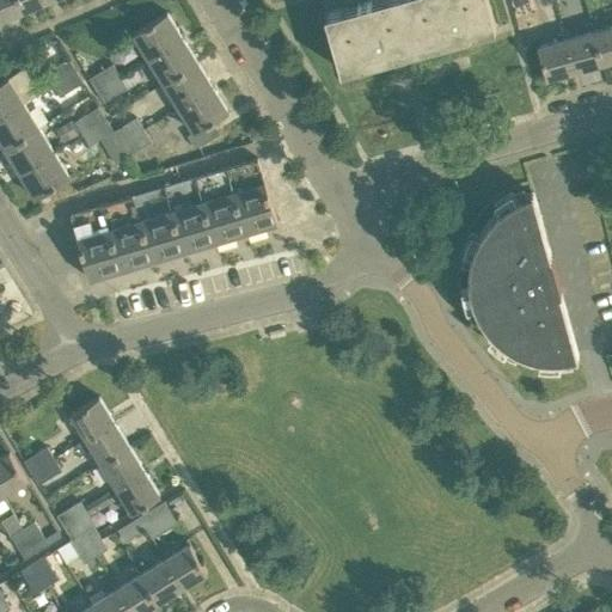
[(19,0),(0,0),(0,19),(24,10),(19,0)]
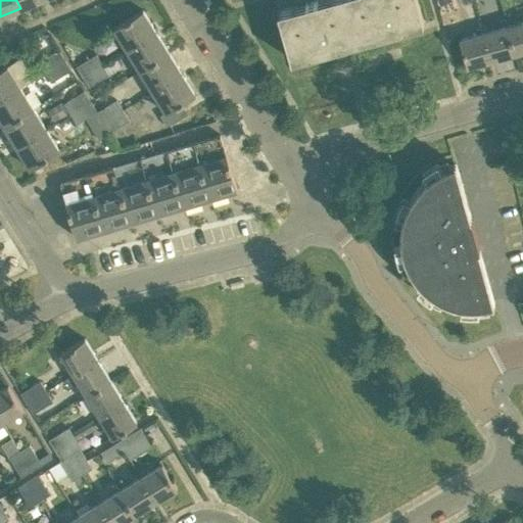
[(16,0),(20,8),(40,0),(16,0)]
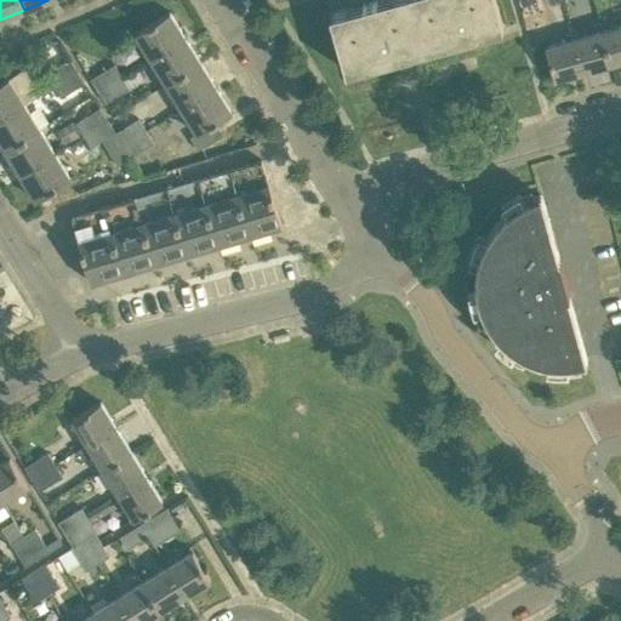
[(425,50),(410,0),(377,0),(330,13),(346,72),(425,50)]
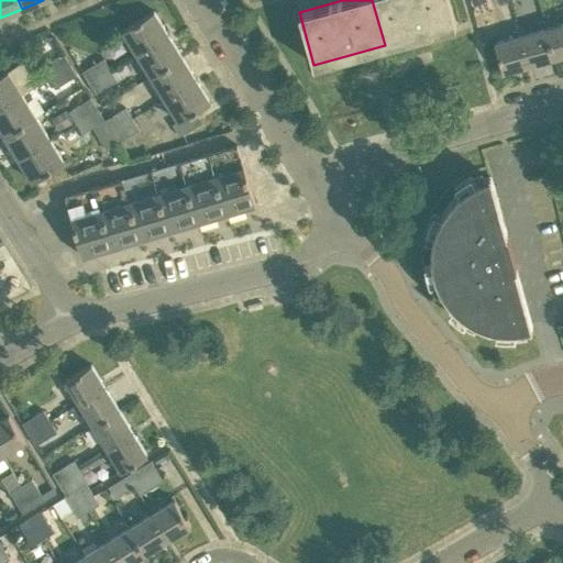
[(372,0),(385,45),(456,26),(449,0),(372,0)]
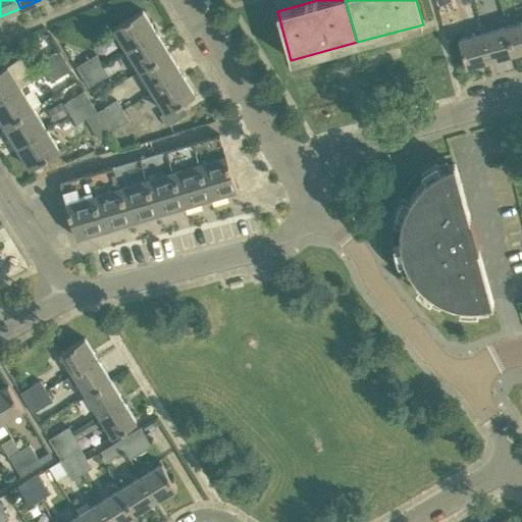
[(126,49),(155,32),(142,10),(113,28),(126,49)]
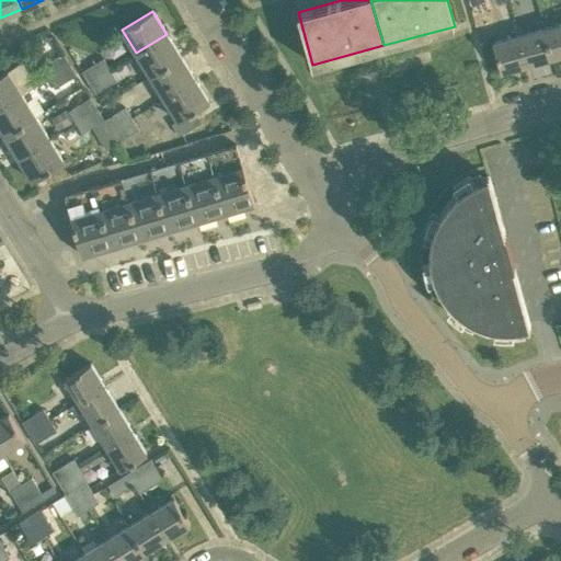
[(560,23),(544,29),(552,58),(560,55),(560,23)]
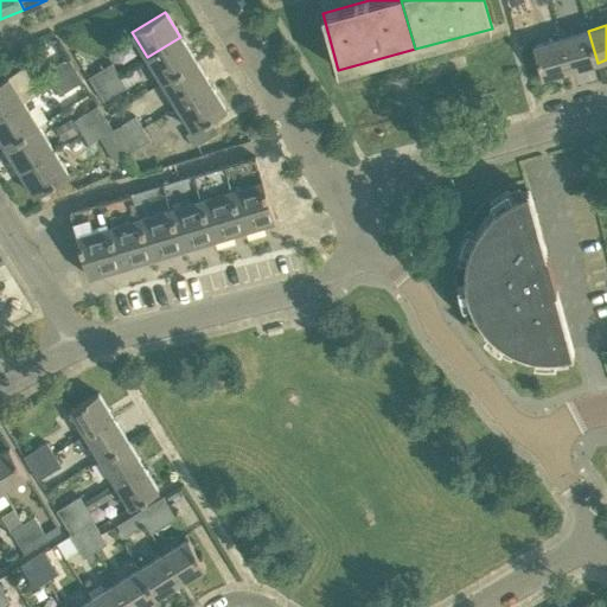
[(106,43),(114,57),(134,45),(126,31),(106,43)]
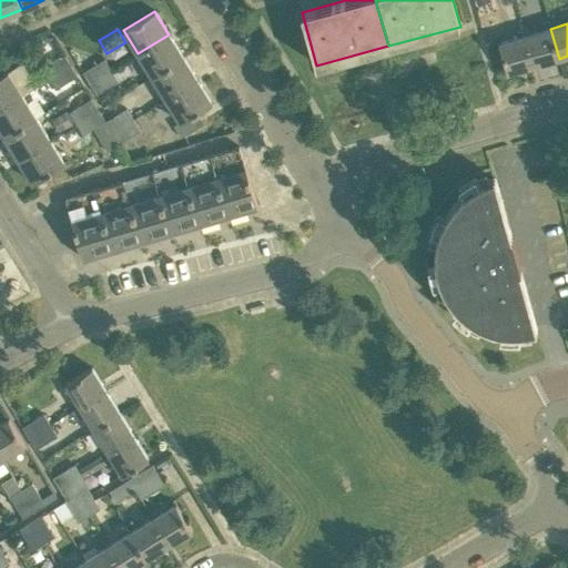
[(559,59),(550,29),(525,37),(533,66),(559,59)]
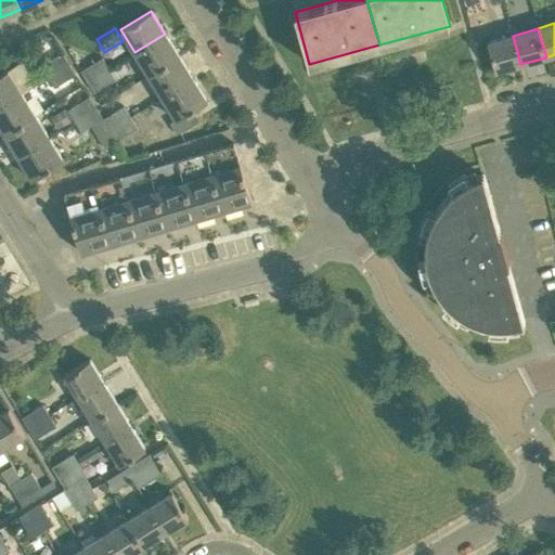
[(179,55),(165,34),(134,52),(149,75),(179,55)]
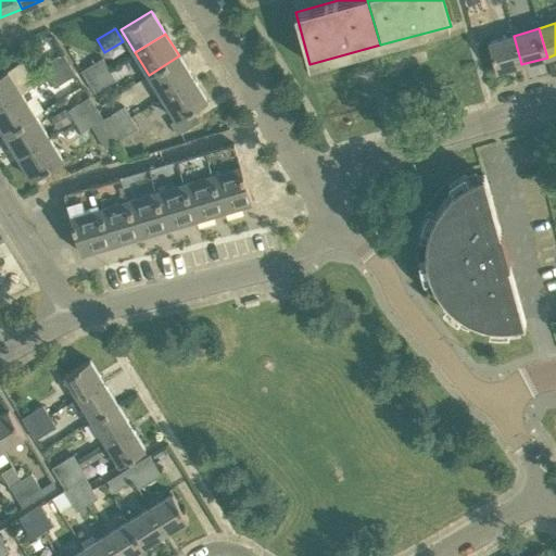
[(521,64),(514,36),(488,42),(496,72),(521,64)]
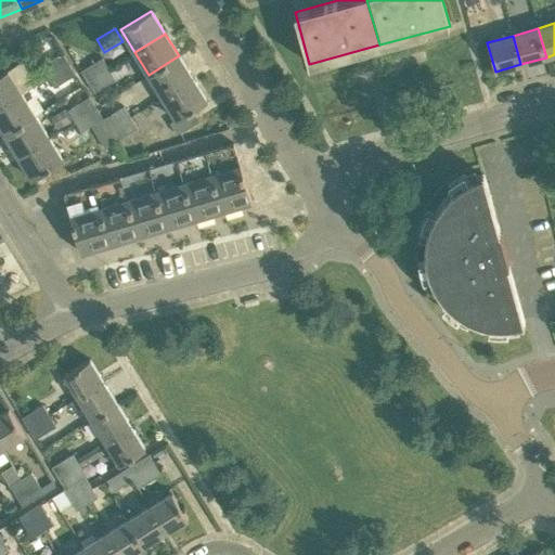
[(47,76),(68,62),(62,51),(40,65),(47,76)]
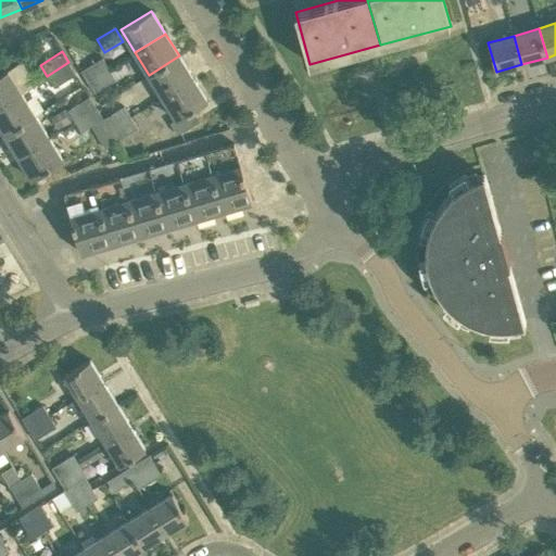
[(192,78),(179,55),(149,75),(163,97),(192,78)]
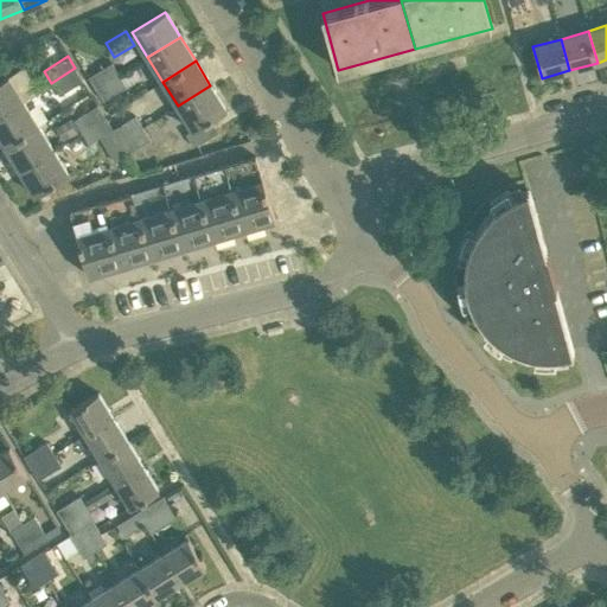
[(95,88),(119,74),(112,62),(88,76),(95,88)]
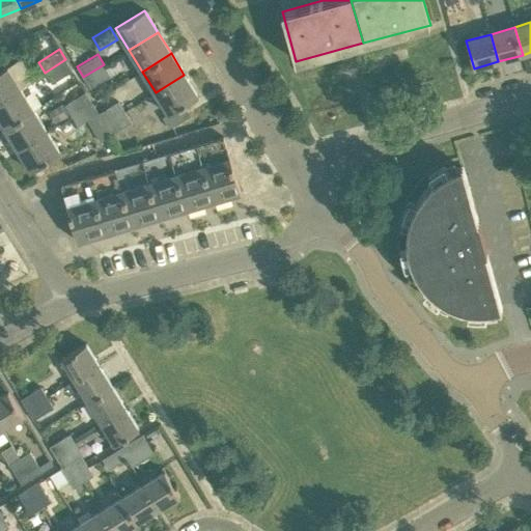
[(77,77),(65,59),(45,73),(51,83),(60,77),(64,85),(77,77)]
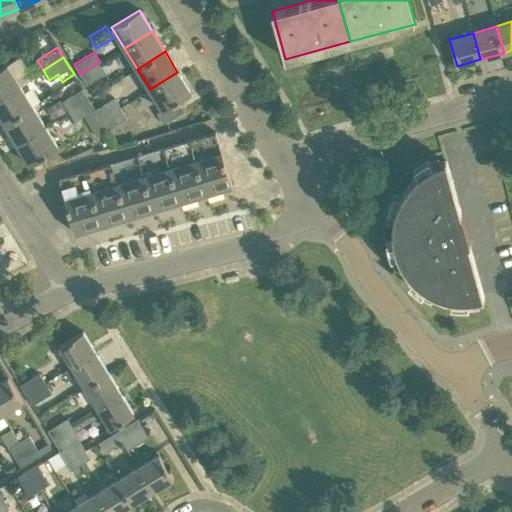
[(106,72),(100,62),(80,74),(87,85),(106,72)]
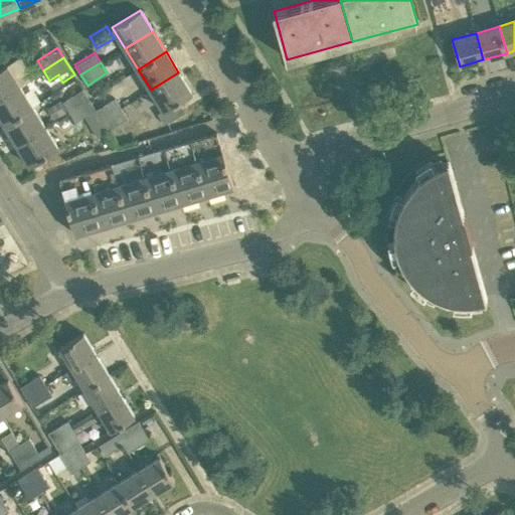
[(0,98),(20,86),(7,63),(0,67),(0,98)]
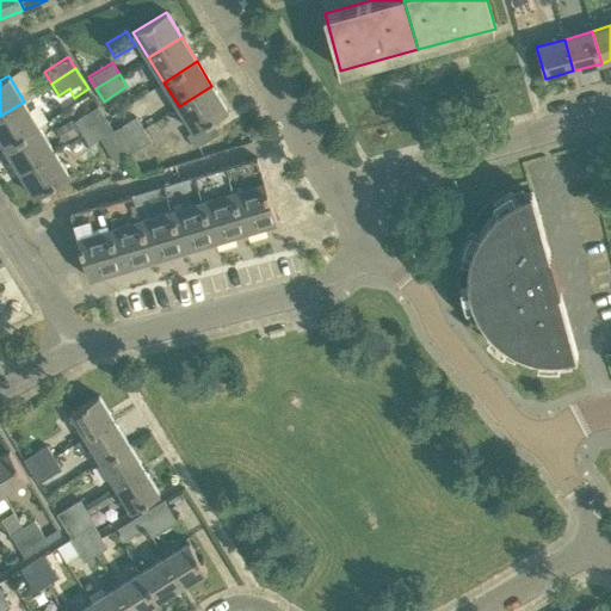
[(227,111),(211,86),(179,106),(195,131),(187,136),(196,148),(220,133),(211,121),(227,111)]
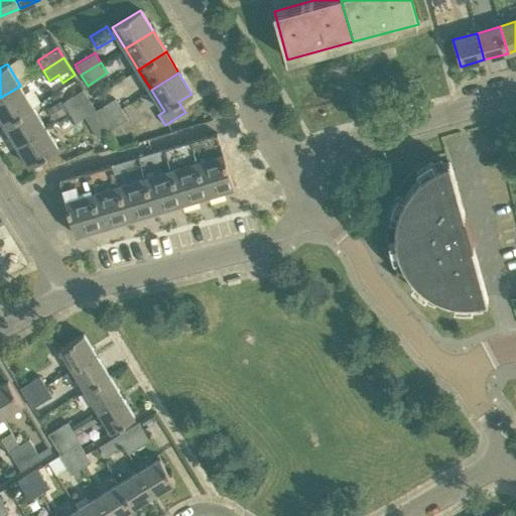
[(20,86),(0,98),(0,116),(4,124),(32,106),(20,86)]
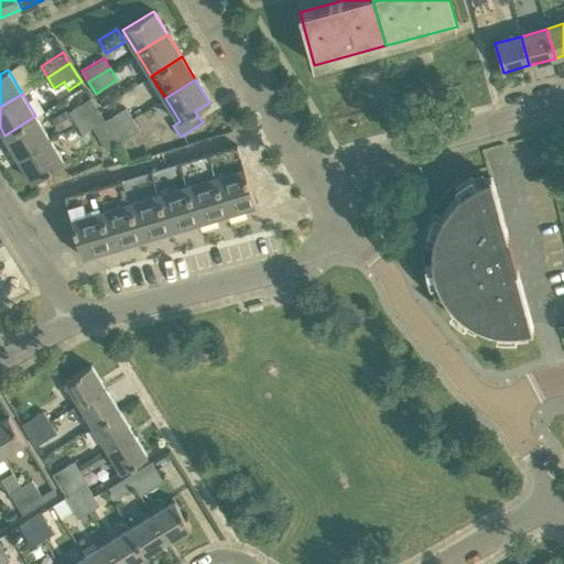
[(76,122),(97,109),(90,98),(69,111),(76,122)]
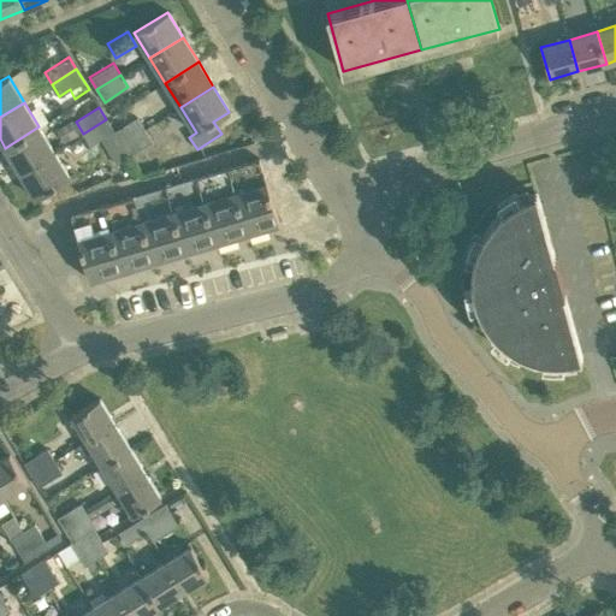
[(122,143),(144,129),(136,117),(114,131),(122,143)]
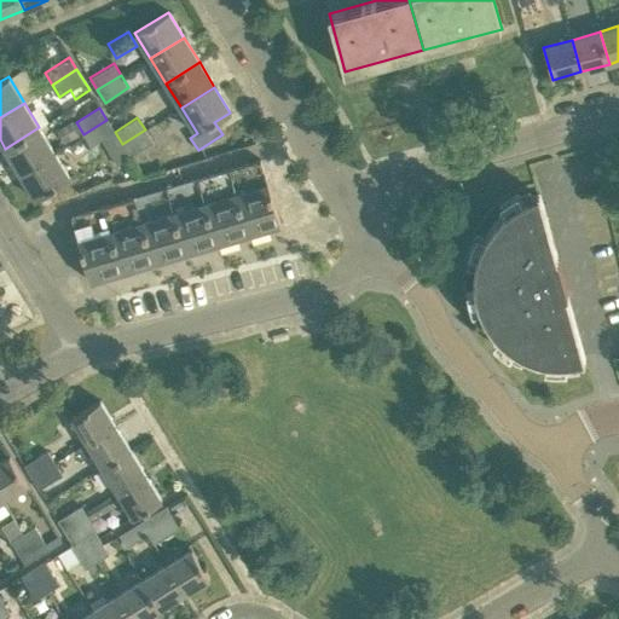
[(80,133),(73,120),(58,128),(67,142),(80,133)]
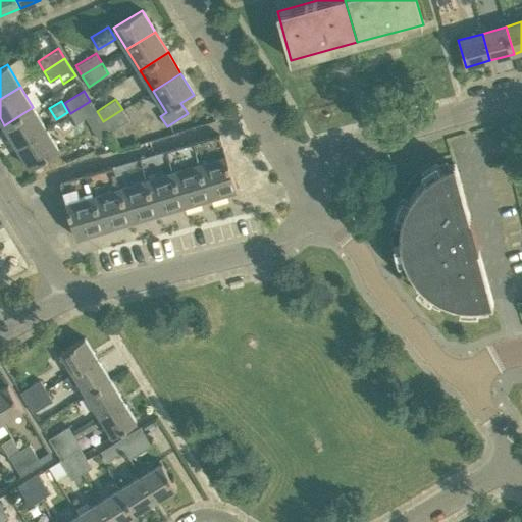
[(97,111),(90,101),(70,113),(76,123),(85,118),(98,139),(109,132),(103,121),(97,111)]
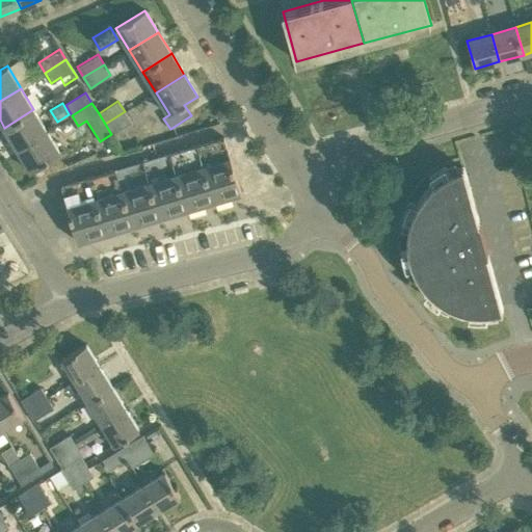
[(47,131),(33,109),(4,128),(18,149),(47,131)]
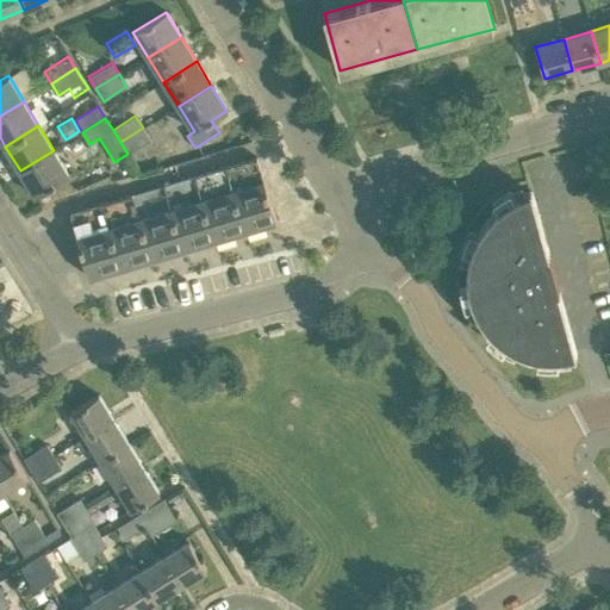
[(150,139),(143,128),(120,142),(128,154),(150,139)]
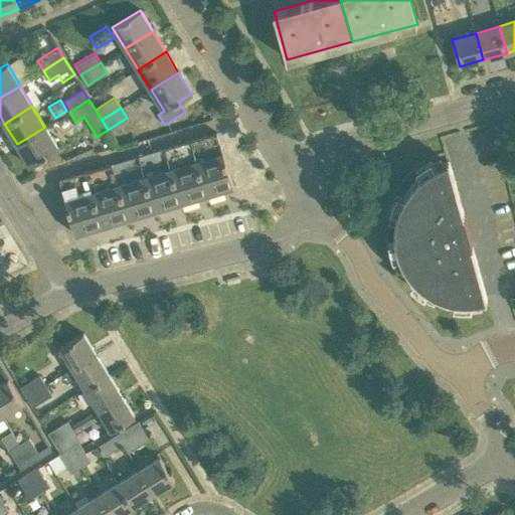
[(58,148),(45,127),(17,144),(30,165),(58,148)]
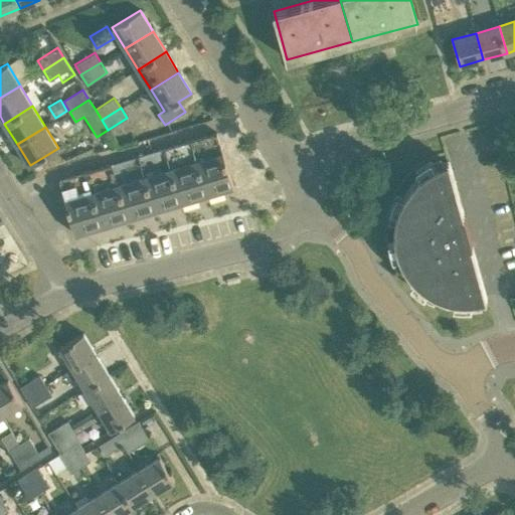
[(216,133),(191,140),(207,194),(233,186),(223,151),(222,151),(216,133)]
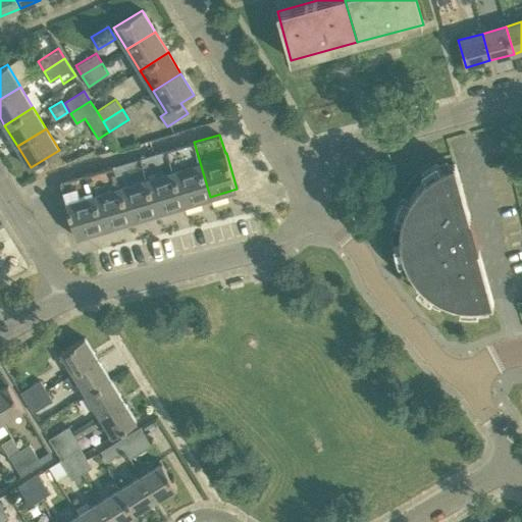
[(194,142),(166,150),(183,205),(210,197),(194,142)]
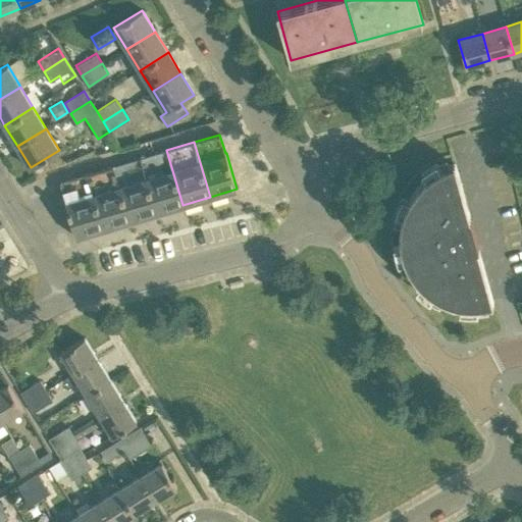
[(166,150),(140,158),(156,213),(183,205),(166,150)]
